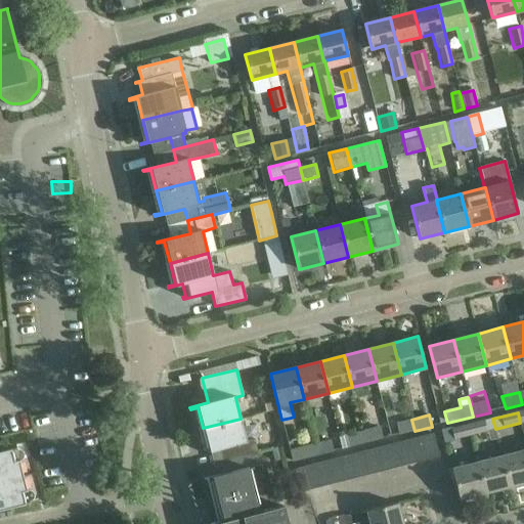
[(220,448),(223,461),(257,452),(254,439),(246,441),(241,419),(203,428),(208,450),(201,451),(202,453),(220,448)]
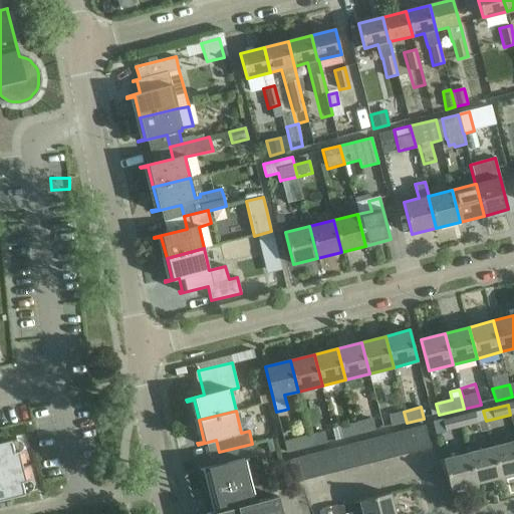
[(462,427),(486,421),(483,411),(459,417),(462,427)]
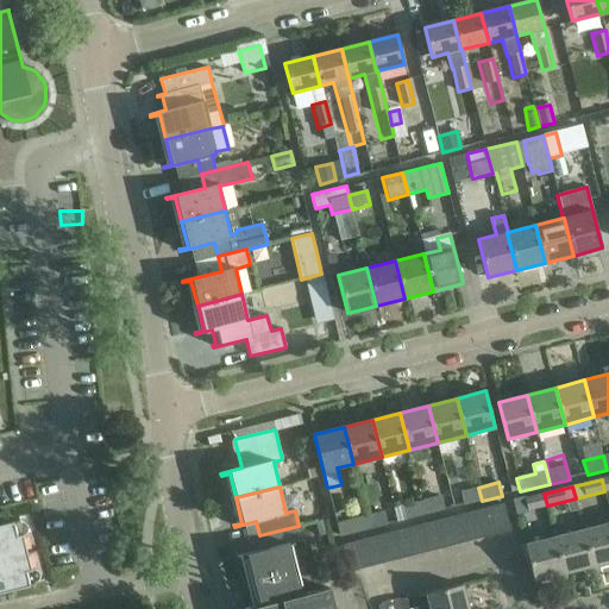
[(482,501),(478,488),(458,493),(462,506),(482,501)]
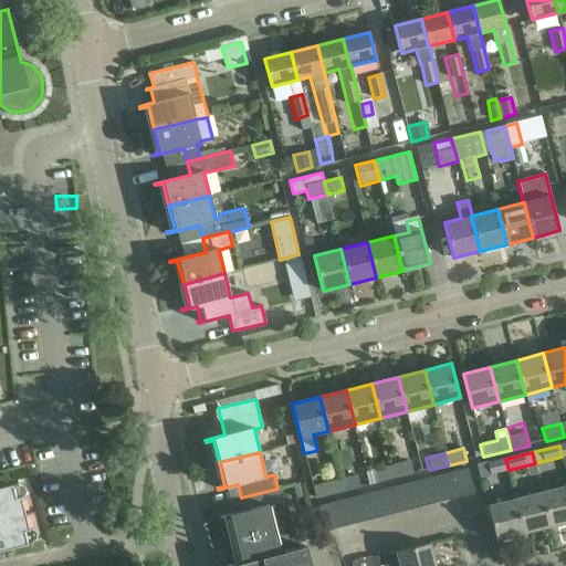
[(491,474),(509,470),(505,459),(488,463),(491,474)]
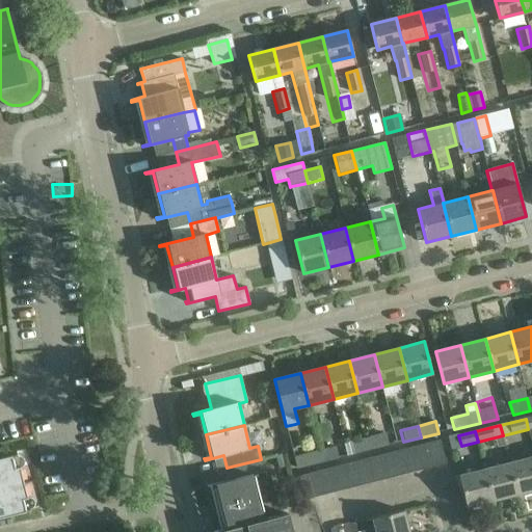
[(386,433),(370,436),(373,450),(389,446),(386,433)]
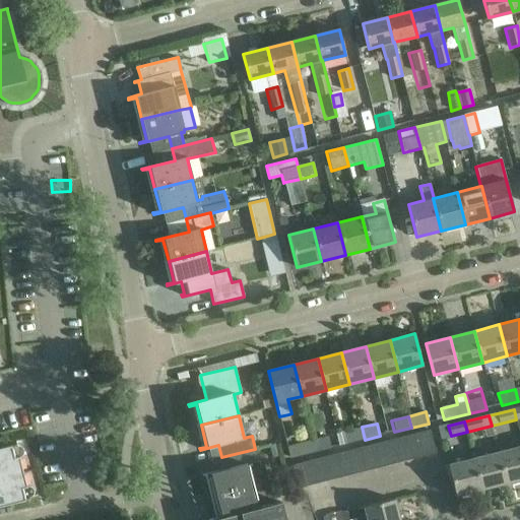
[(335,433),(338,447),(365,440),(362,427),(335,433)]
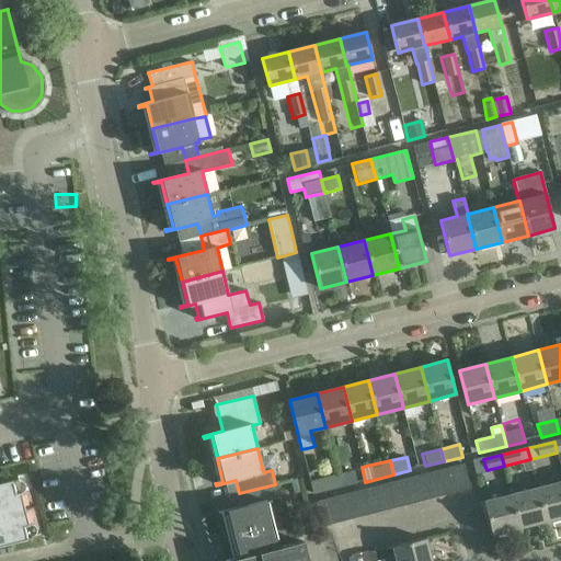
[(450,468),(457,492),(470,489),(464,464),(450,468)]
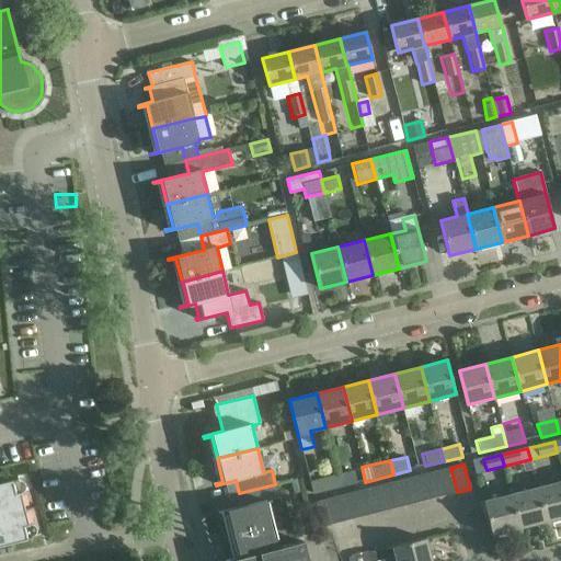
[(445,495),(457,492),(450,468),(438,470),(445,495)]
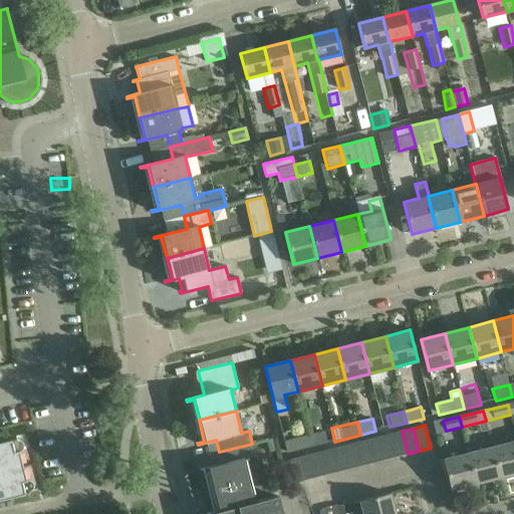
[(402,431),(391,434),(396,457),(408,454),(402,431)]
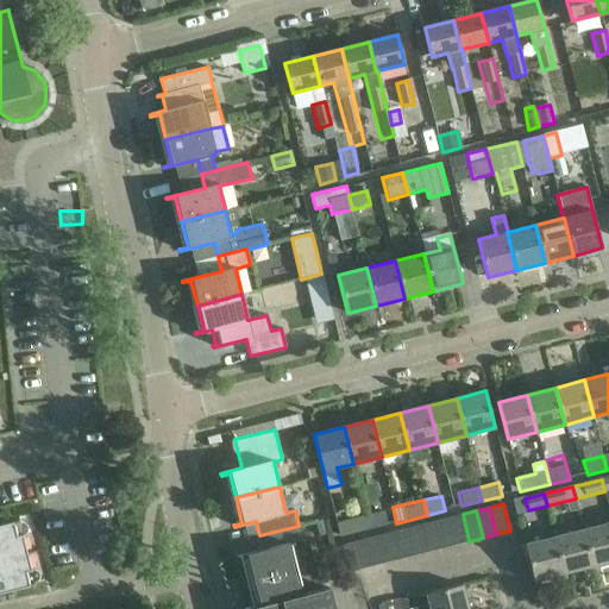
[(387,525),(384,512),(366,515),(370,529),(387,525)]
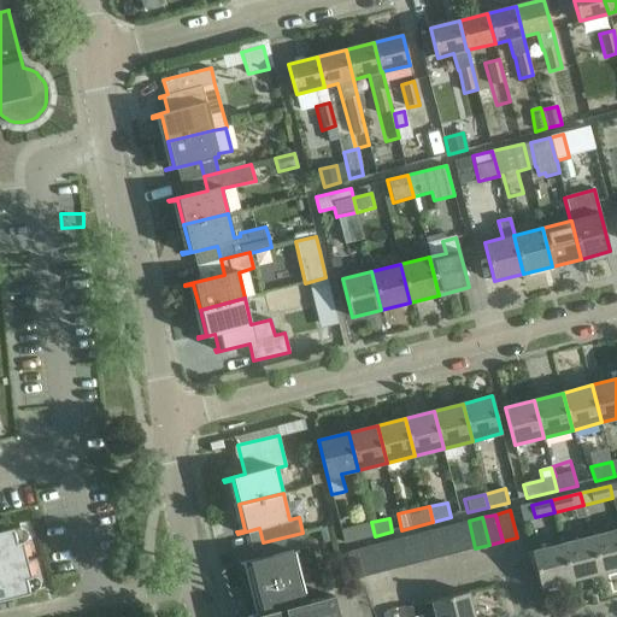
[(454,524),(462,552),(475,548),(469,521),(454,524)]
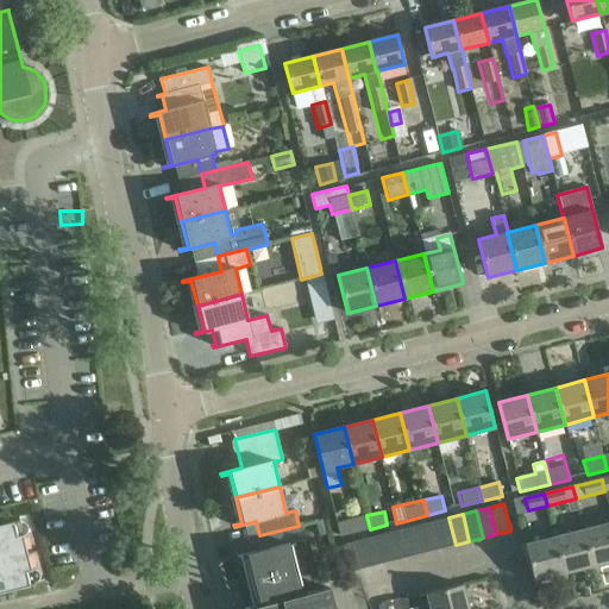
[(338,529),(339,538),(370,529),(366,515),(345,520),(346,527),(338,529)]
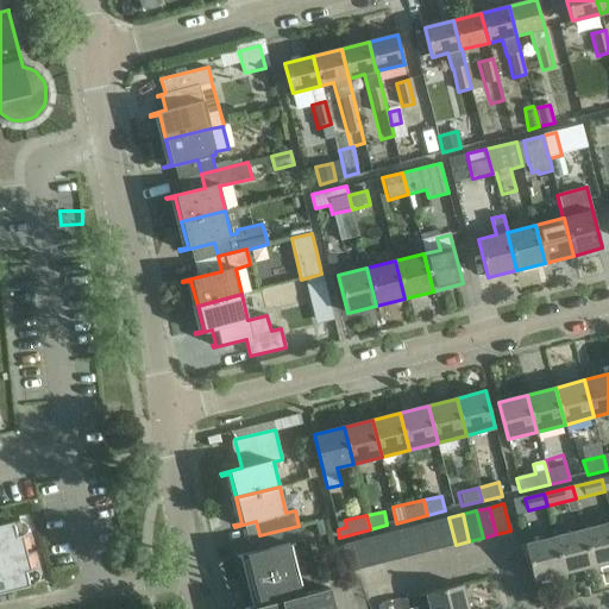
[(435,521),(443,548),(456,545),(449,518),(435,521)]
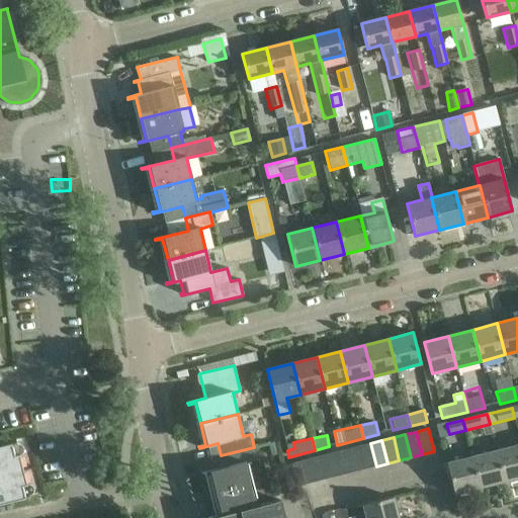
[(365,469),(376,466),(370,443),(359,446),(365,469)]
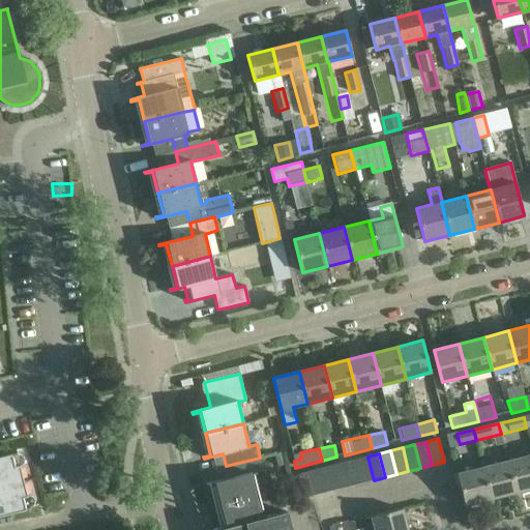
[(0,517),(26,510),(23,498),(28,497),(20,466),(15,467),(11,454),(0,457),(0,517)]
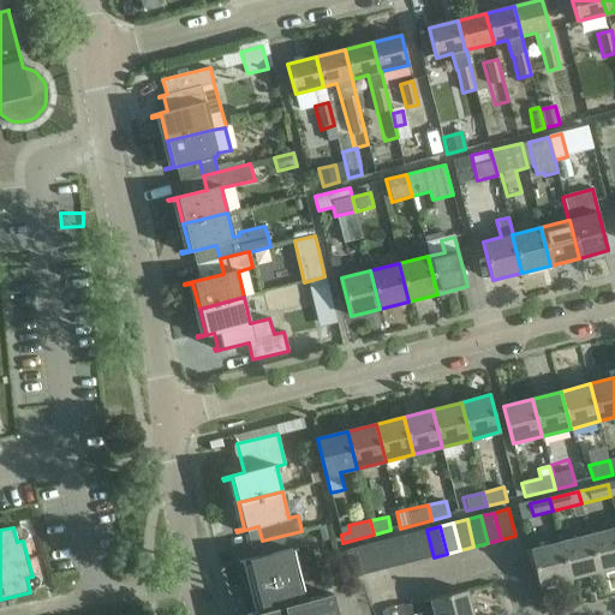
[(614,527),(591,535),(601,571),(614,566),(614,527)]
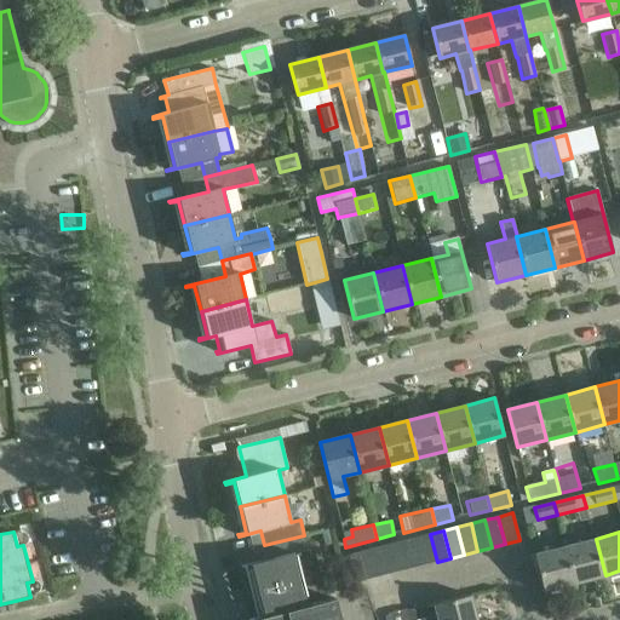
[(430,534),(417,538),(423,566),(437,562),(430,534)]
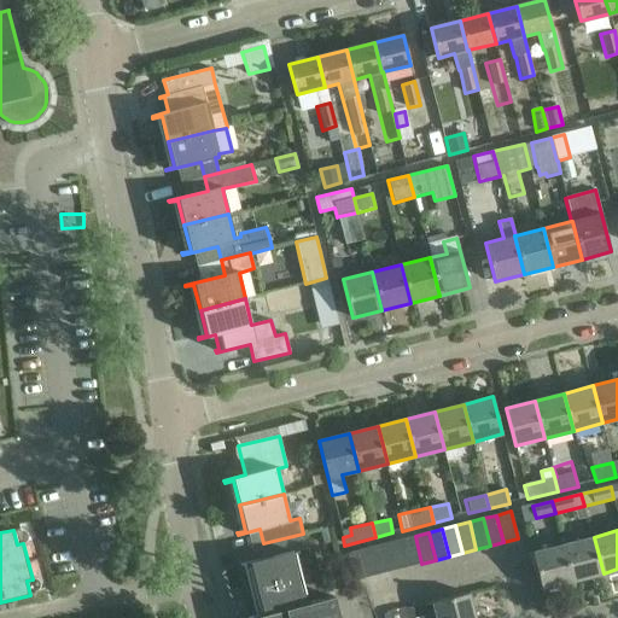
[(339,617),(334,598),(307,605),(293,553),(308,549),(303,534),(263,543),(267,558),(240,565),(240,566),(249,565),(262,616),(250,617),(339,617)]
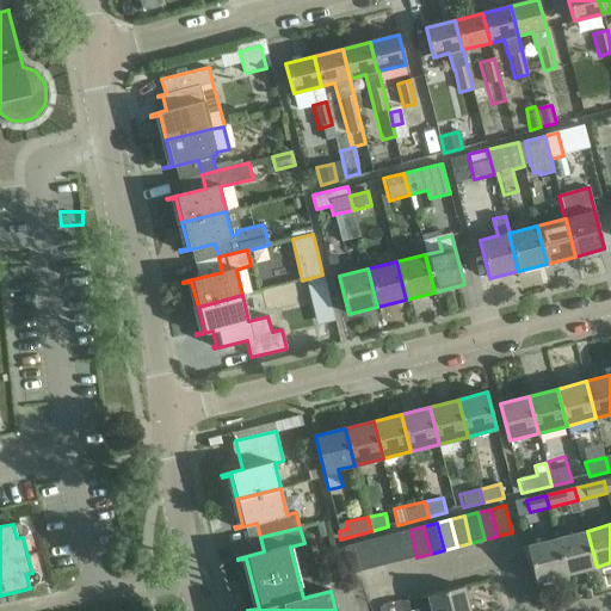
[(396,532),(403,561),(417,557),(411,530),(396,532)]
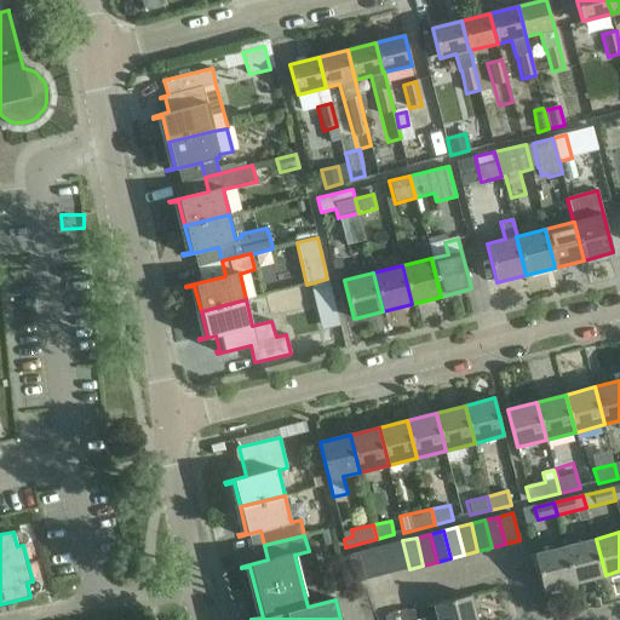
[(575,584),(603,577),(606,575),(596,539),(566,547),(575,584)]
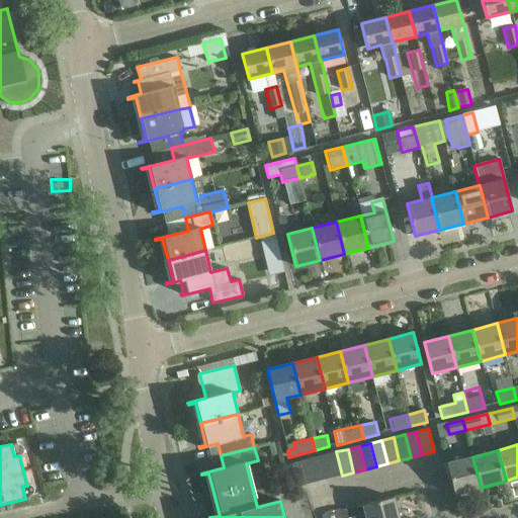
[(336,451),(325,454),(331,479),(342,476),(336,451)]
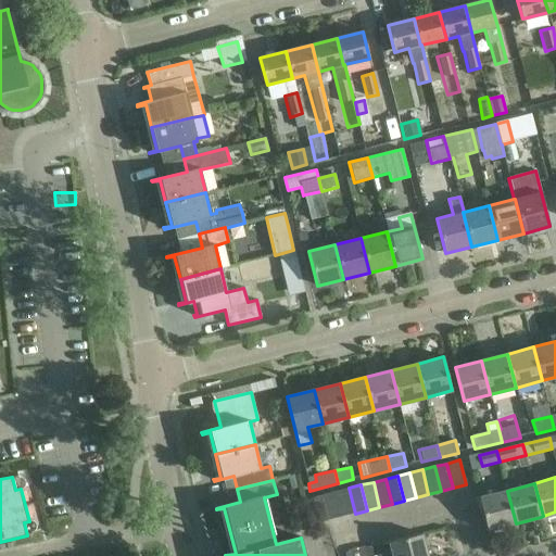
[(343,516),(355,514),(349,488),(337,491),(343,516)]
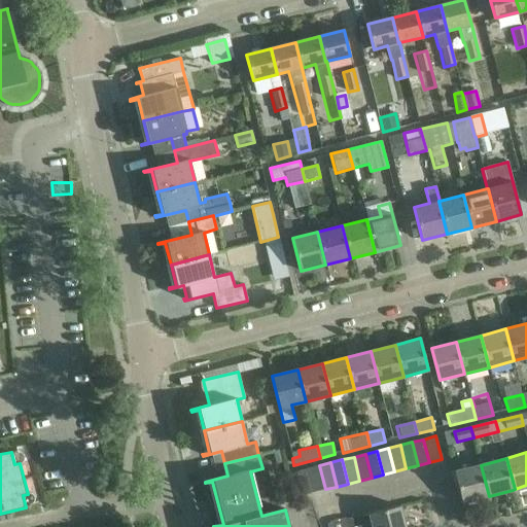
[(319,465),(308,468),(313,492),(325,489),(319,465)]
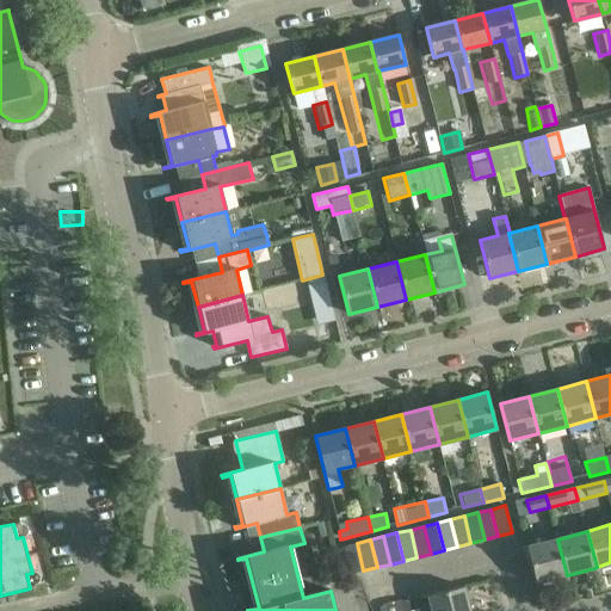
[(536,582),(567,575),(557,539),(526,547),(536,582)]
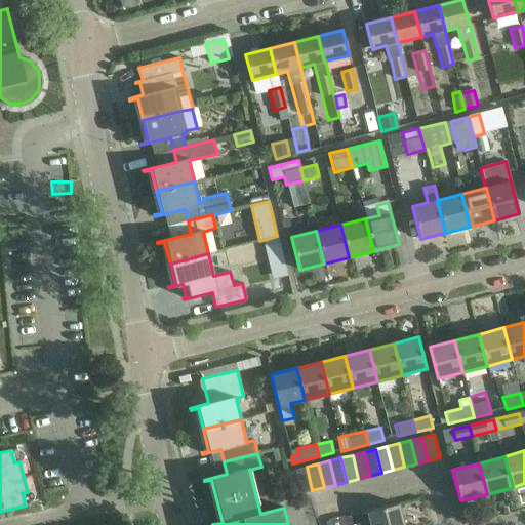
[(307,467),(294,470),(300,493),(312,490),(307,467)]
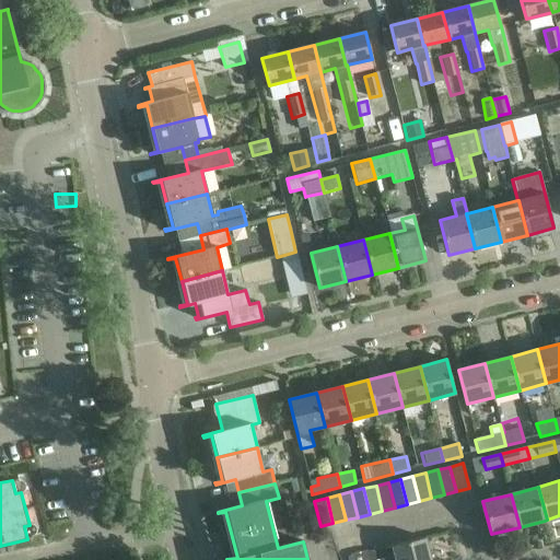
[(430,559),(424,538),(392,546),(395,559),(430,559)]
